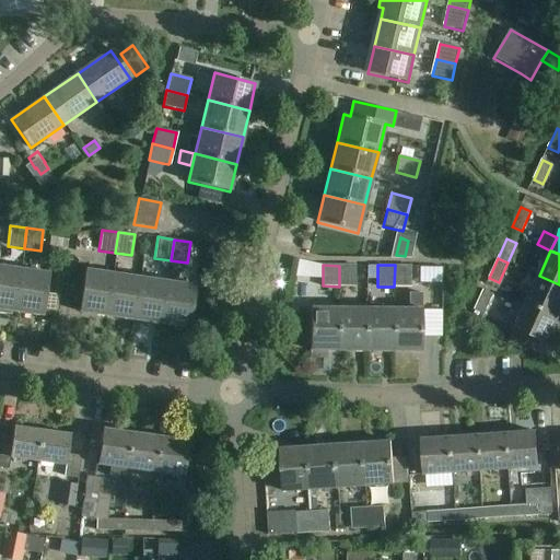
[(395,265),(394,287),(411,287),(411,265),(395,265)]
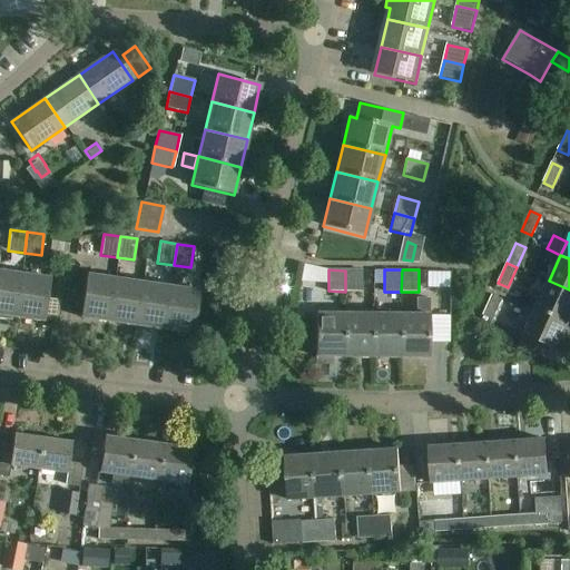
[(345,271),(345,292),(362,292),(362,271),(345,271)]
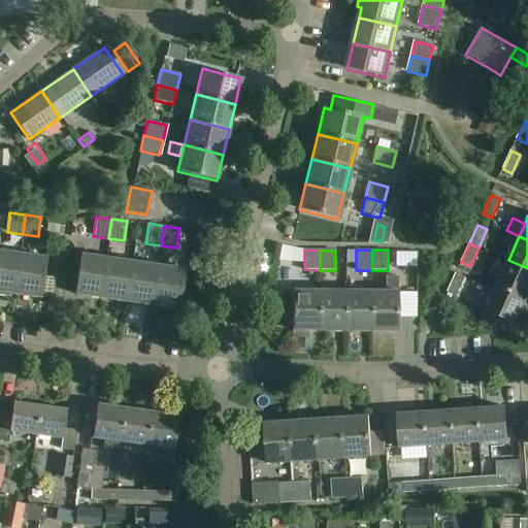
[(3,294),(14,295),(20,255),(0,252),(0,297),(3,298),(3,294)]
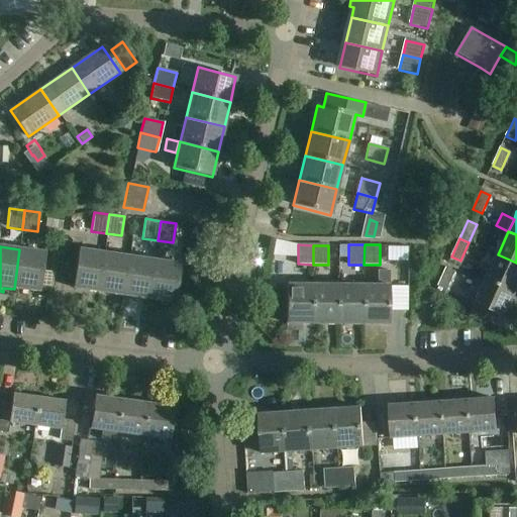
[(19,249),(14,289),(39,292),(44,252),(19,249)]
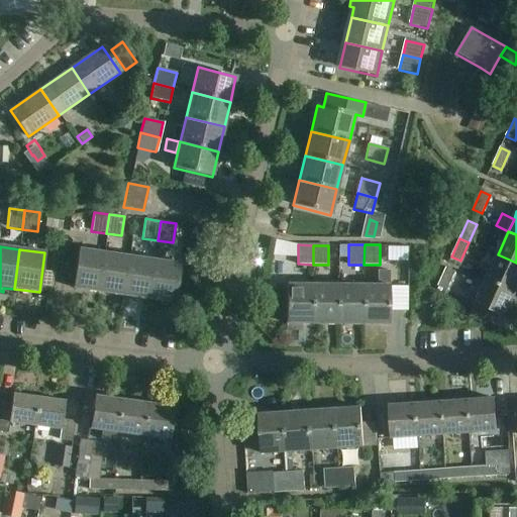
[(73,289),(98,292),(103,253),(78,250),(73,289)]
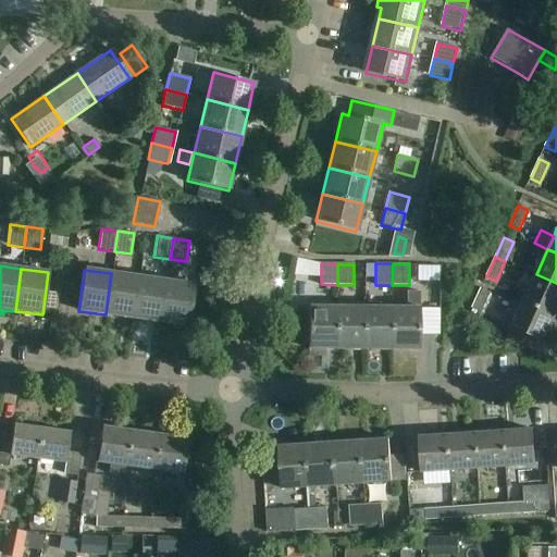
[(106,314),(133,319),(139,277),(111,273),(106,314)]
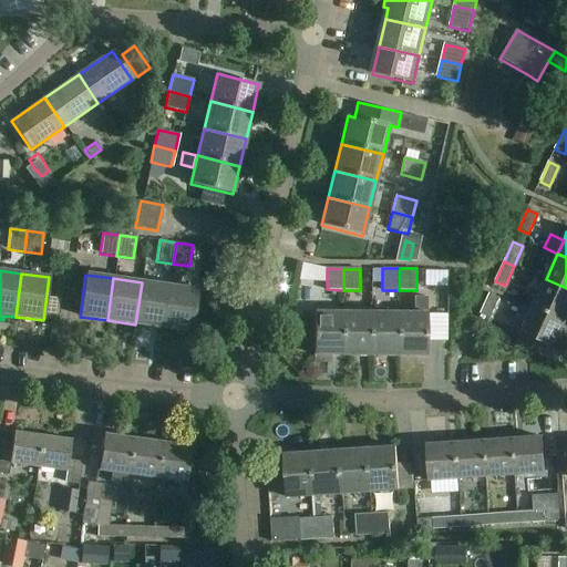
[(566,288),(546,279),(534,305),(566,320),(566,317),(566,288)]
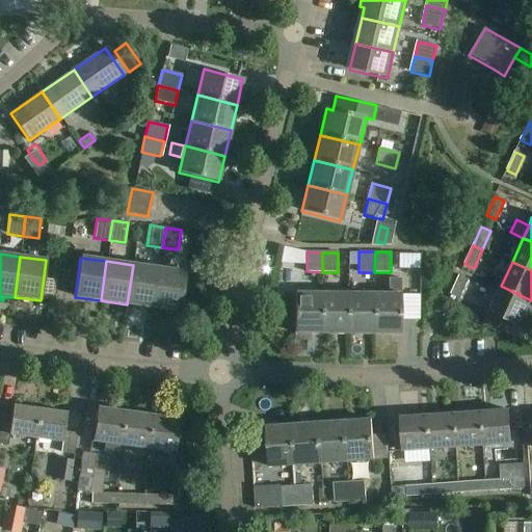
[(127,304),(155,308),(159,268),(133,265),(127,304)]
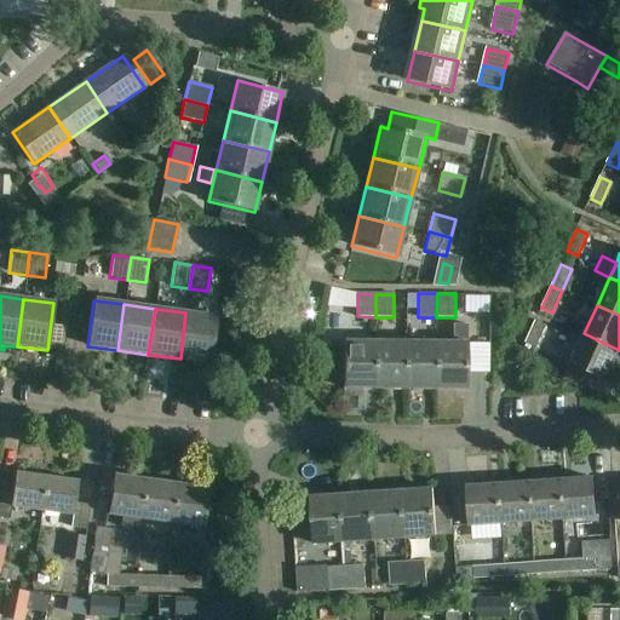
[(185,313),(181,359),(210,363),(216,317),(185,313)]
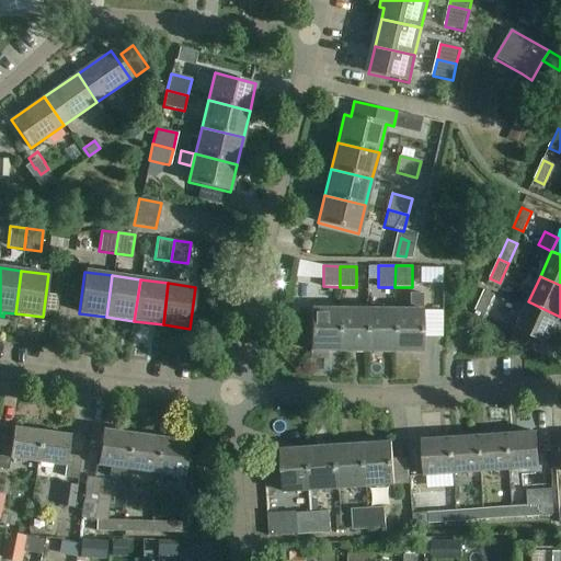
[(484,290),(476,310),(485,315),(494,295),(484,290)]
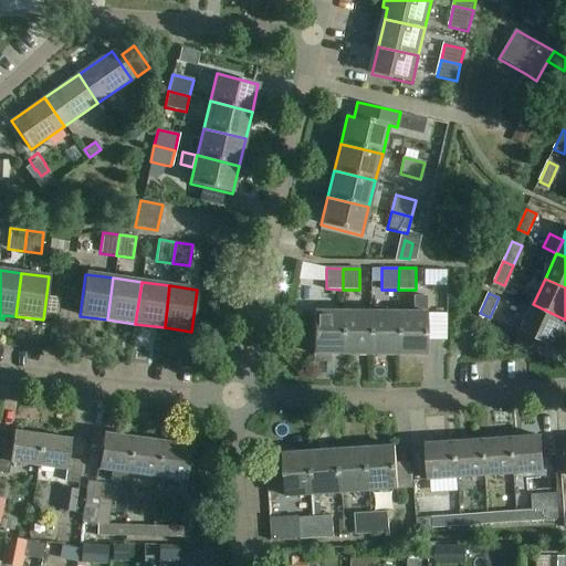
[(426,355),(426,312),(427,296),(412,296),(412,312),(398,312),(397,355),(426,355)]
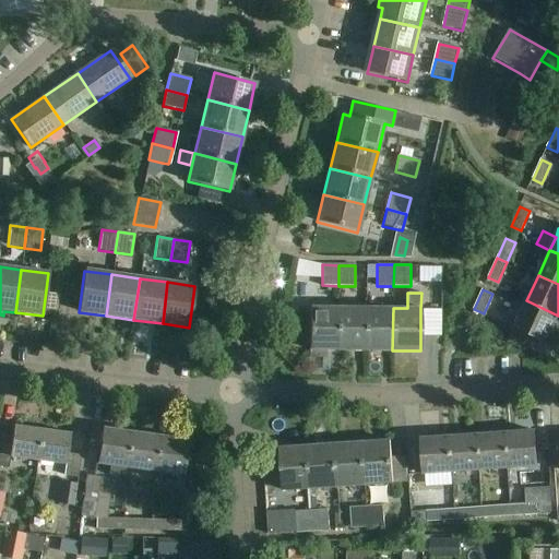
[(558,316),(526,300),(515,326),(547,341),(558,316)]
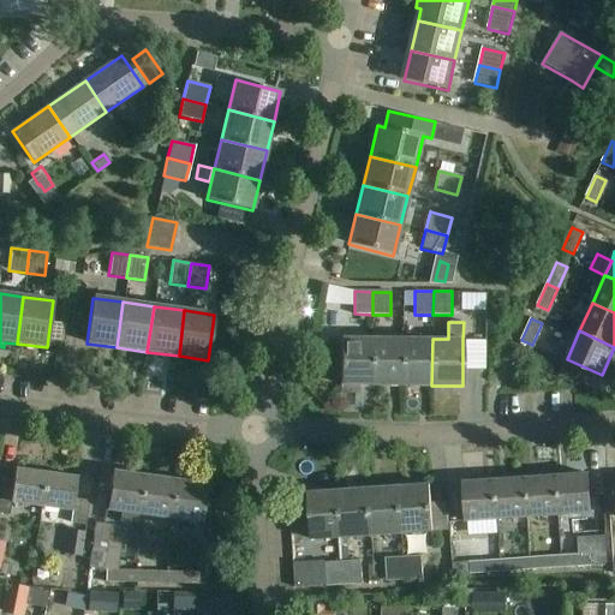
[(340,386),(371,386),(371,339),(340,339),(340,386)]
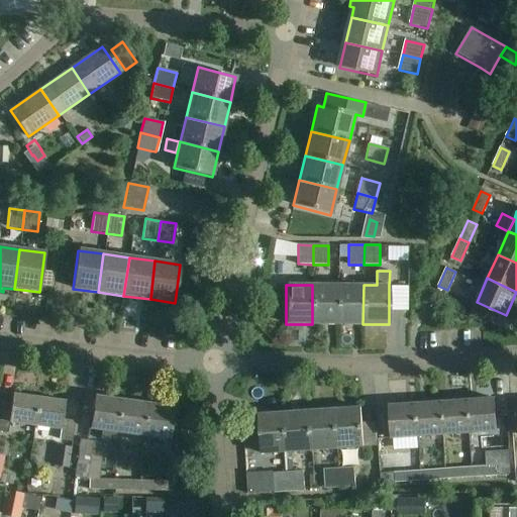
[(312,324),(337,324),(337,285),(312,285),(312,324)]
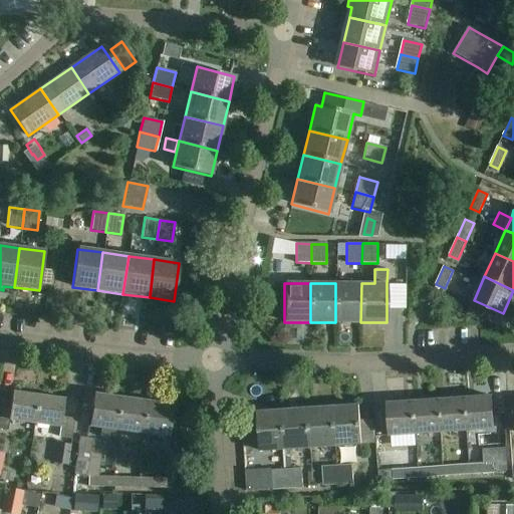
[(335,322),(360,322),(361,283),(335,283),(335,322)]
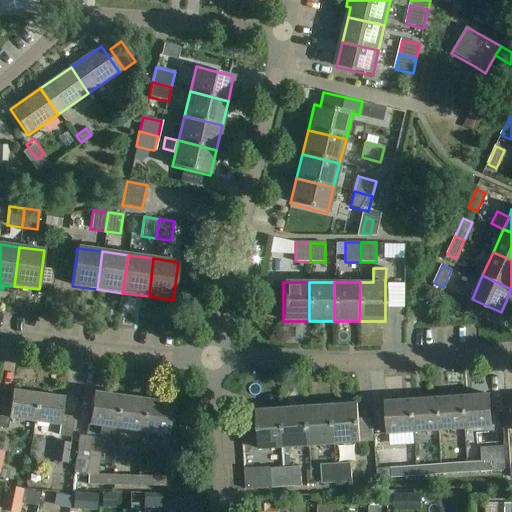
[(8,418),(34,422),(38,395),(12,391),(9,408),(0,406),(0,427),(7,429),(8,418)]
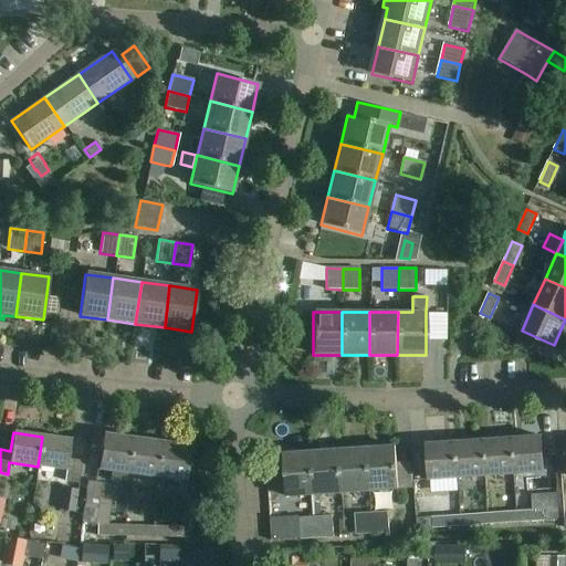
[(100,470),(111,472),(109,481),(126,483),(127,474),(133,438),(104,433),(100,470)]
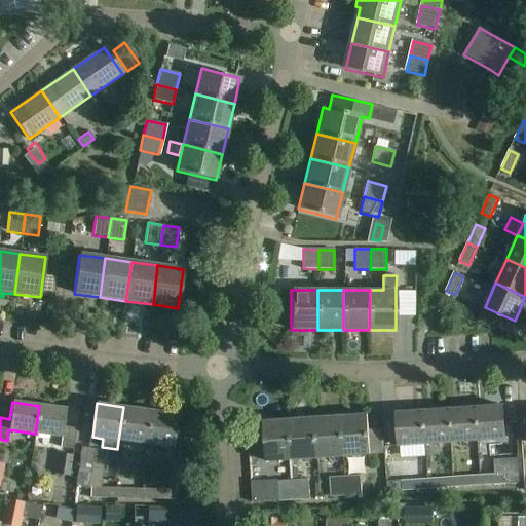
[(39,406),(35,434),(61,438),(59,448),(71,449),(74,429),(64,427),(66,409),(39,406)]
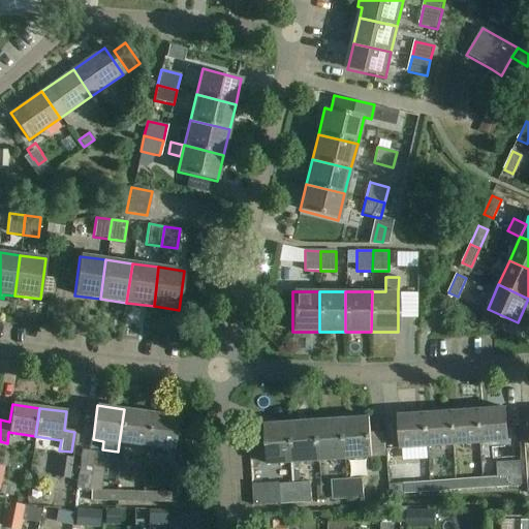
[(150,412),(124,409),(119,443),(146,446),(150,412)]
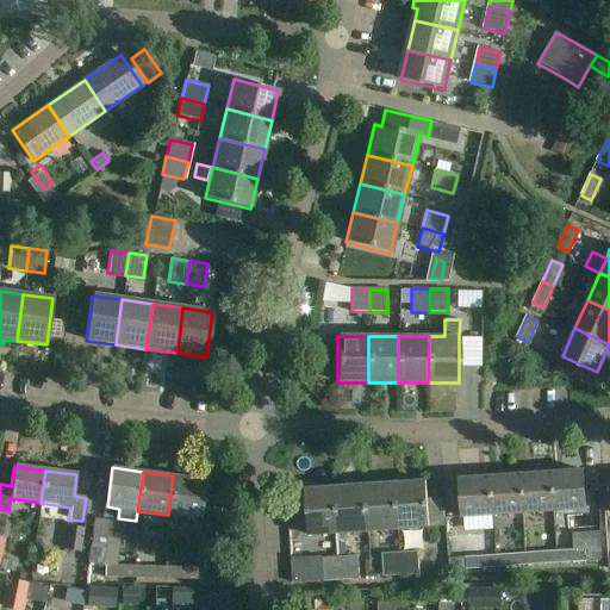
[(583,472),(552,473),(554,511),(585,510),(583,472)]
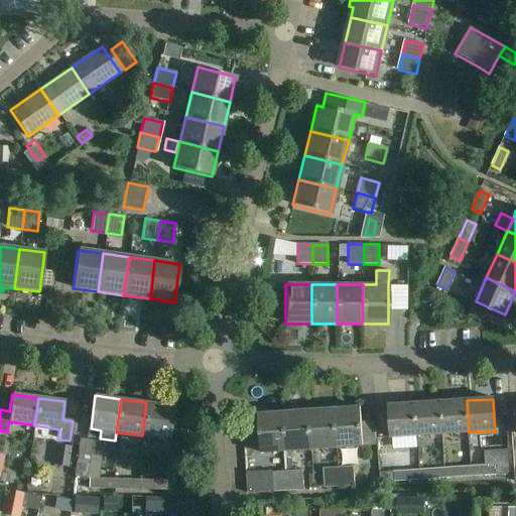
[(467,400),(441,402),(443,434),(469,432),(467,400)]
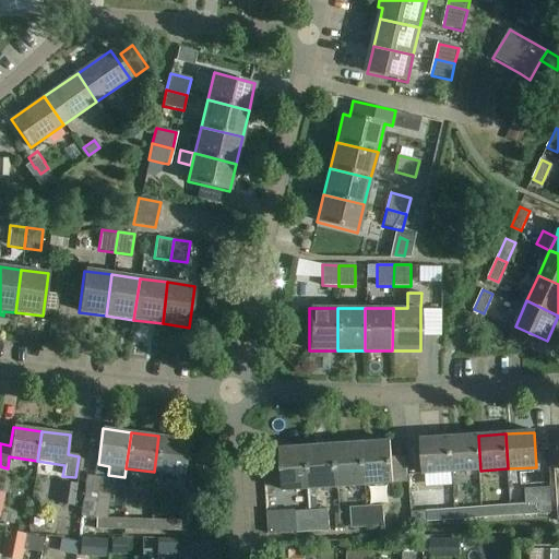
[(187,440),(158,436),(154,472),(181,475),(187,440)]
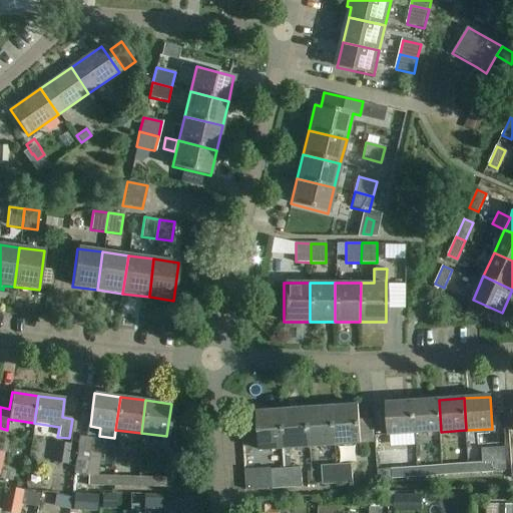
[(439,400),(413,402),(415,434),(441,432),(439,400)]
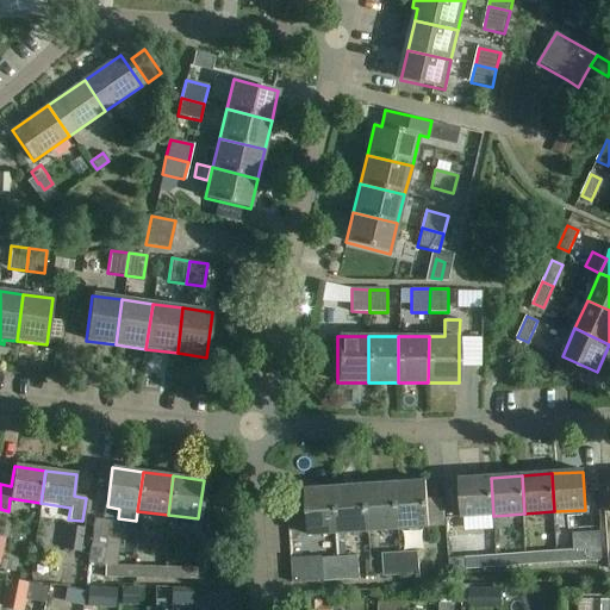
[(493,516),(491,478),(461,479),(464,517),(493,516)]
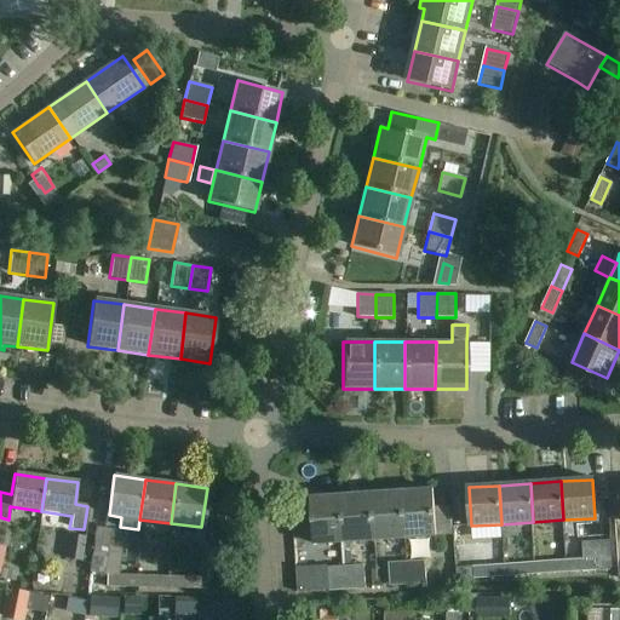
[(434,489),(401,492),(405,539),(436,537),(434,489)]
